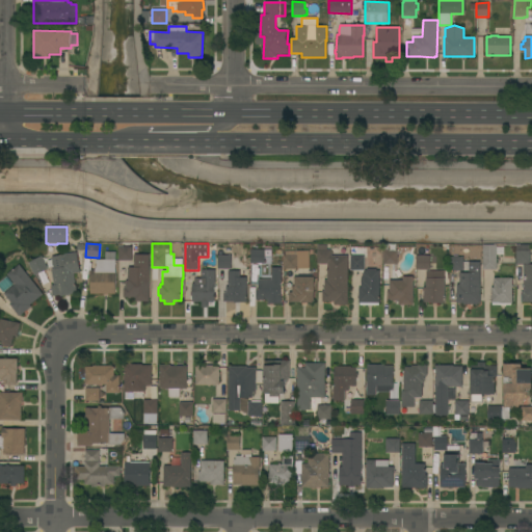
[(497,270),(482,270),(483,244),(497,244),(497,270)]
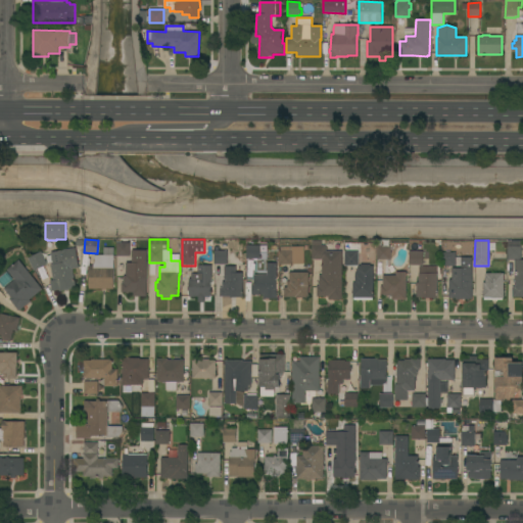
[(342,299),(329,299),(329,296),(317,296),(317,286),(319,286),(319,276),(322,276),(322,259),(312,259),(312,241),(322,241),(322,246),(326,245),(326,251),(342,251),(342,299)]
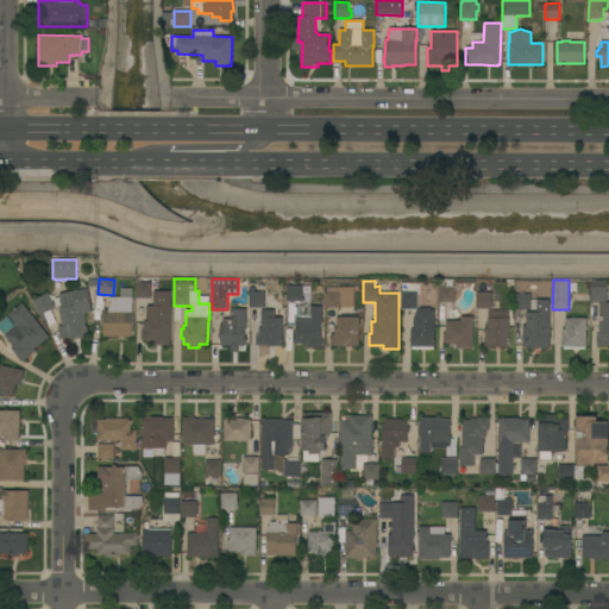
[(608,346),(597,346),(597,334),(600,334),(600,303),(591,303),(591,281),(607,281),(607,302),(608,302),(608,346)]
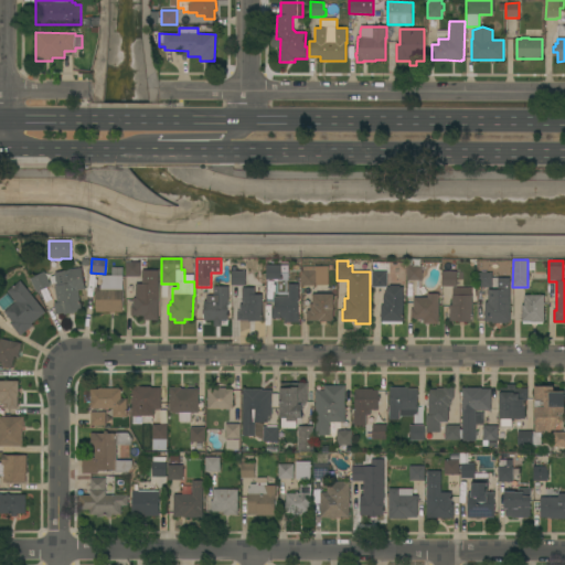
[(140,277),(126,277),(126,263),(140,263),(140,277)]
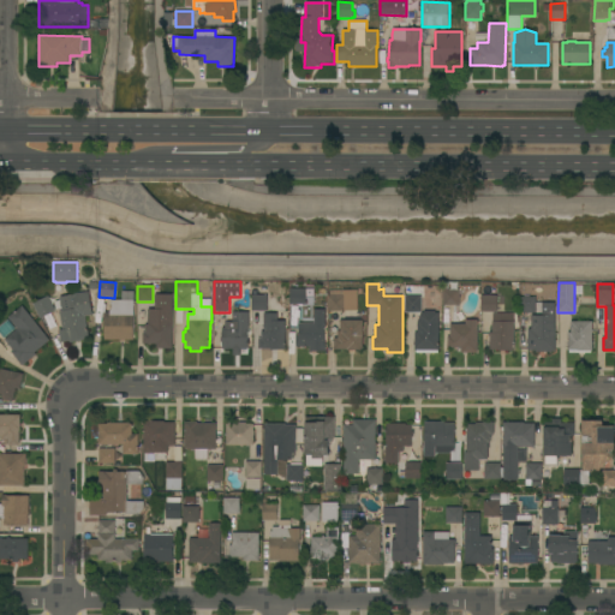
[(405,312),(405,297),(406,297),(406,286),(421,286),(422,312),(405,312)]
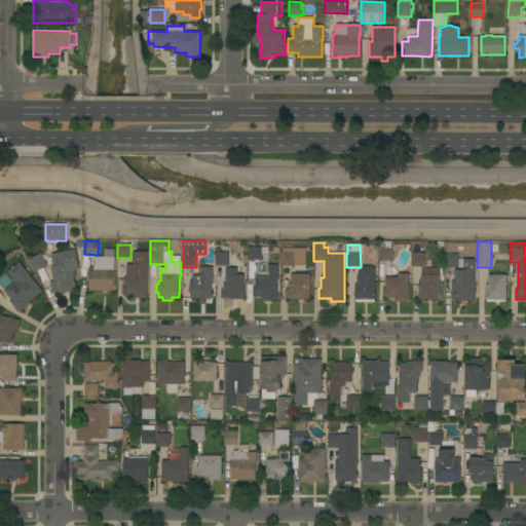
[(262,247),(262,260),(248,260),(249,247),(262,247)]
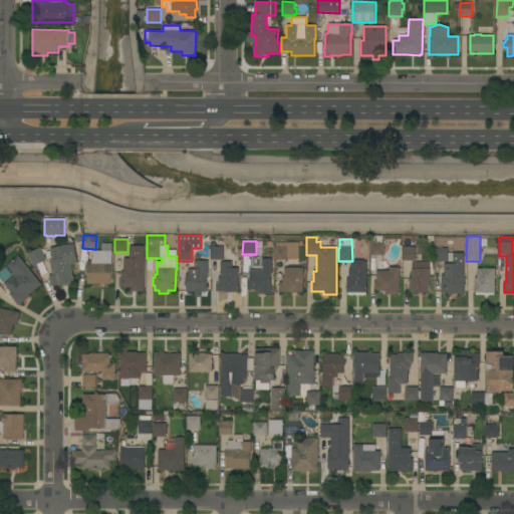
[(370,255),(370,241),(384,241),(384,255),(370,255)]
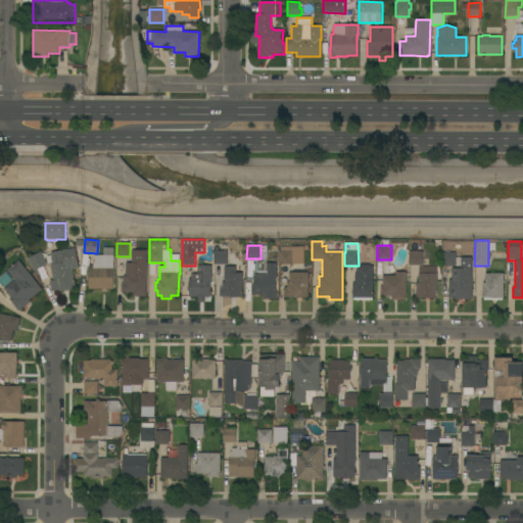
[(304,265),(279,265),(279,251),(281,251),(281,246),(304,246),(304,265)]
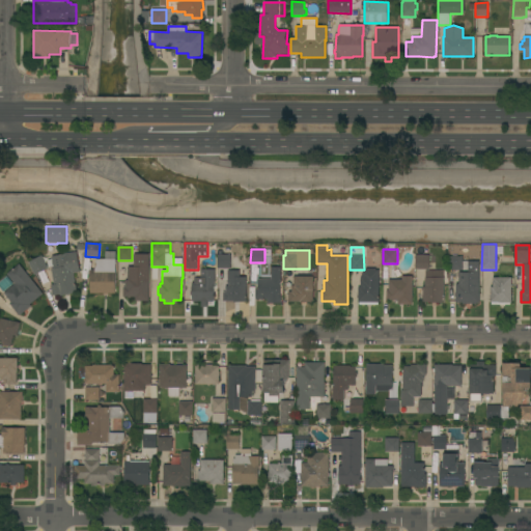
[(115,294),(90,294),(90,270),(94,270),(94,268),(95,268),(95,259),(106,259),(106,251),(115,251),(115,294)]
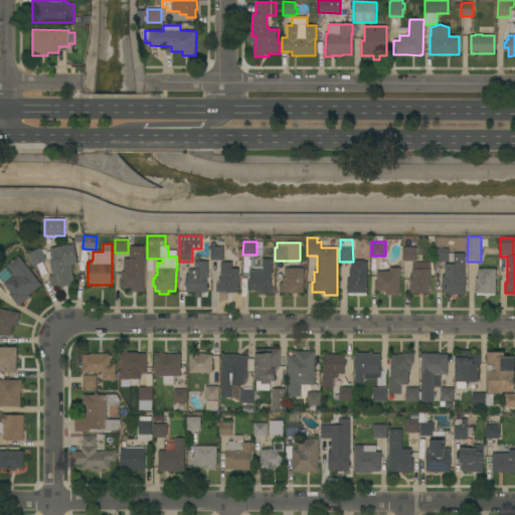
[(77,264),(71,265),(74,285),(58,287),(58,286),(51,287),(49,277),(52,276),(50,261),(52,260),(50,248),(74,244),(77,264)]
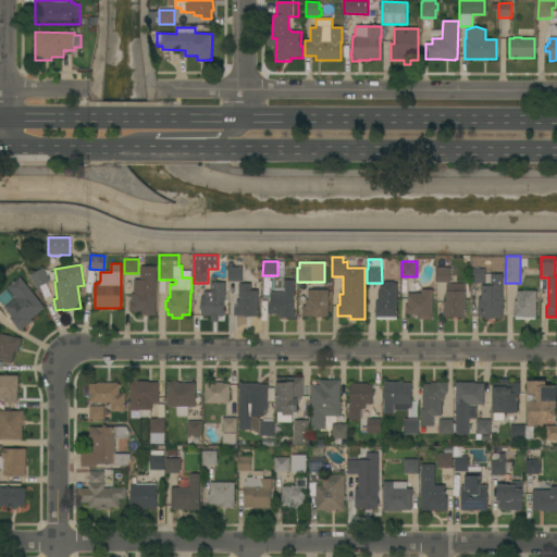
[(243,281),(239,281),(239,284),(230,284),(230,283),(229,283),(229,276),(226,276),(226,273),(229,273),(229,268),(233,268),(233,265),(237,265),(237,267),(243,267),(243,281)]
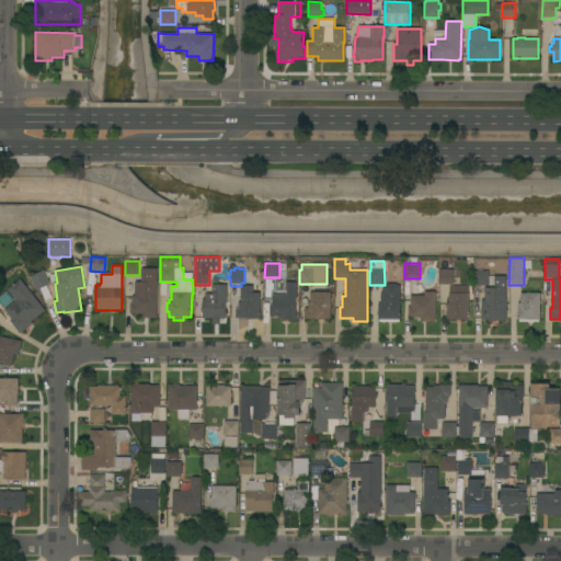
[(157,318),(142,318),(142,313),(130,313),(130,304),(133,304),(133,300),(132,300),(132,297),(133,297),(133,296),(135,296),(135,282),(141,282),(141,268),(158,268),(157,318)]
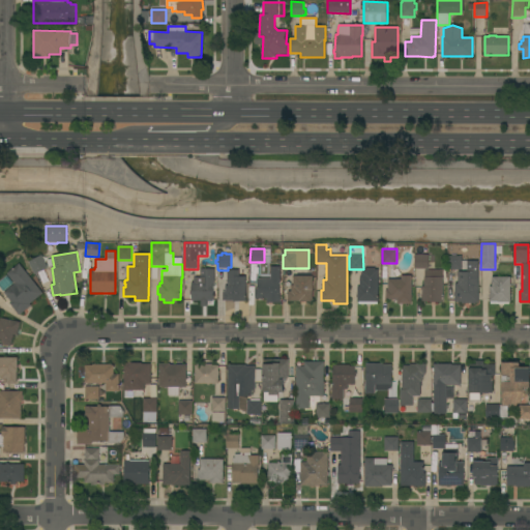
[(48,268),(35,274),(29,262),(41,255),(48,268)]
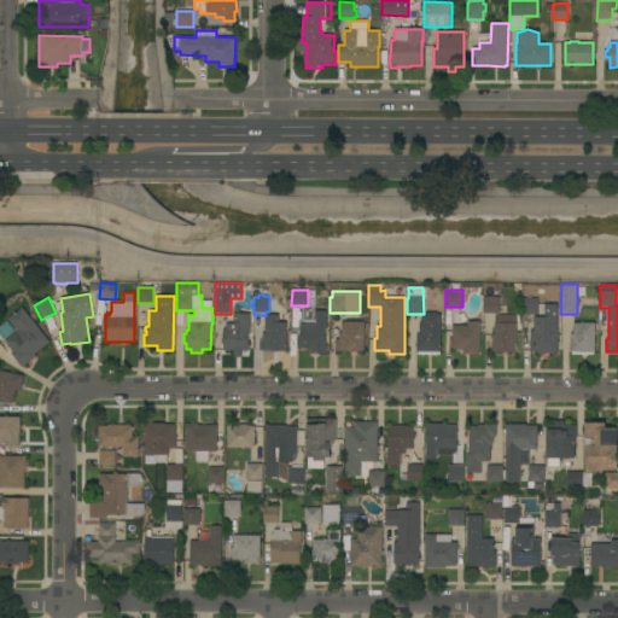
[(500,297),(501,313),(484,313),(484,297),(500,297)]
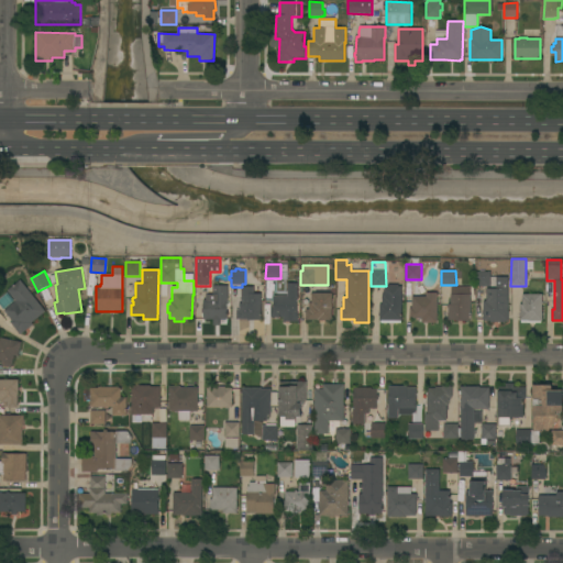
[(476,272),(490,272),(490,287),(476,287),(476,272)]
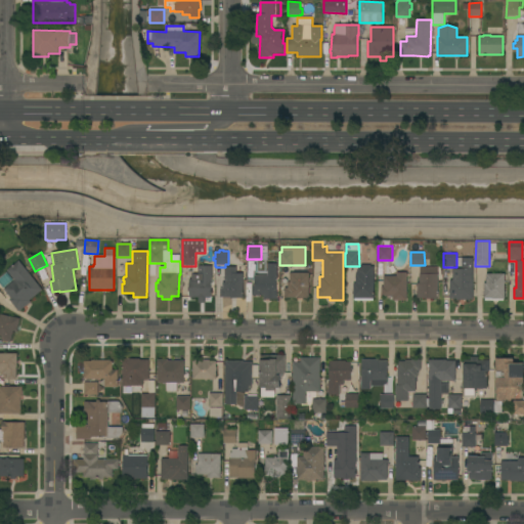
[(473,298),(471,298),(471,300),(456,300),(456,299),(450,299),(450,293),(449,293),(449,289),(450,289),(450,280),(453,280),(453,268),(463,268),(463,258),(474,258),(473,298)]
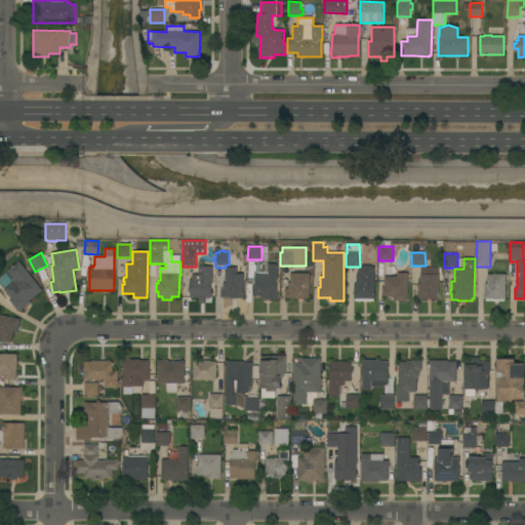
[(42,291),(30,301),(31,303),(18,313),(9,300),(11,299),(4,290),(14,281),(7,271),(18,261),(42,291)]
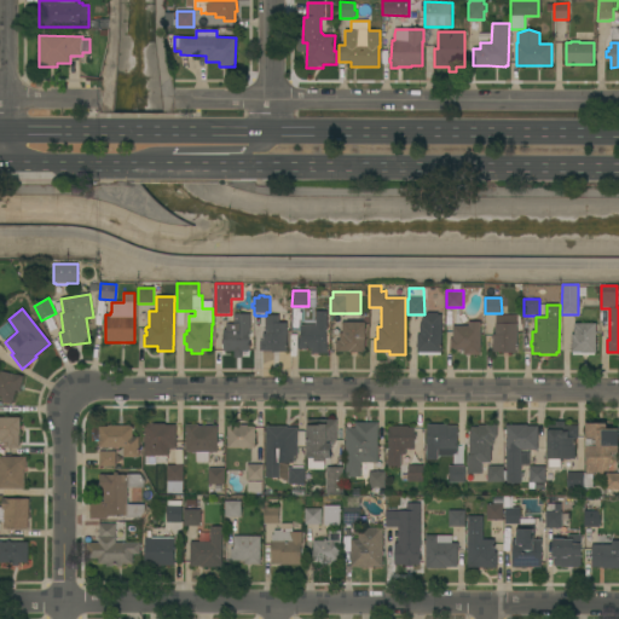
[(328,353),(312,353),(312,350),(299,350),(299,339),(302,339),(302,333),(301,333),(301,325),(317,325),(317,311),(328,312),(328,353)]
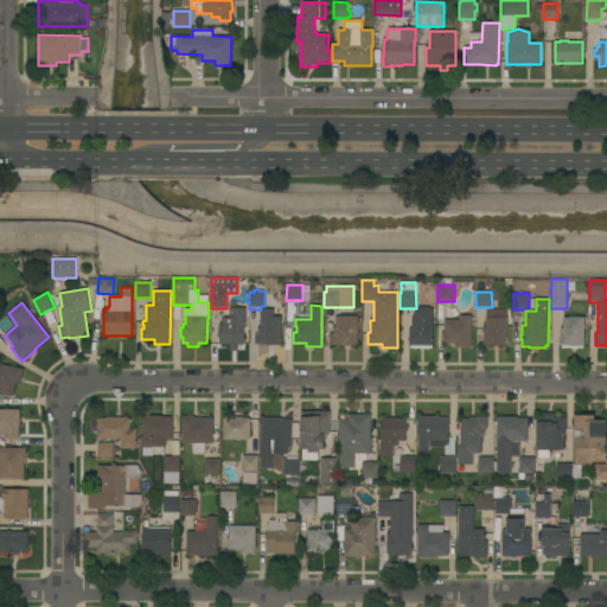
[(434,345),(433,346),(433,347),(410,349),(410,345),(409,345),(409,340),(409,337),(409,328),(413,328),(411,318),(414,318),(414,312),(417,310),(419,308),(419,307),(429,307),(429,308),(433,308),(434,345)]
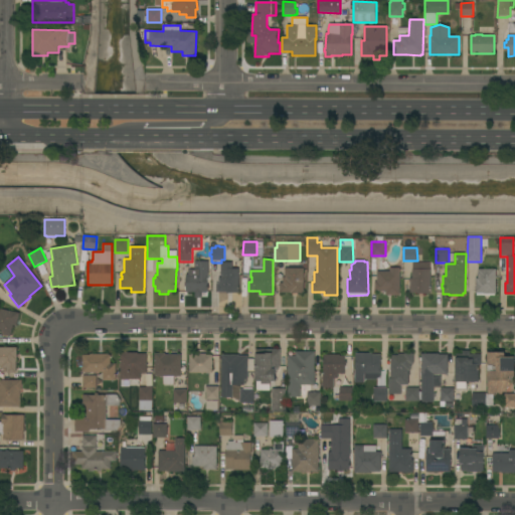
[(208,275),(207,293),(202,293),(201,298),(195,298),(195,293),(186,293),(186,287),(185,287),(185,282),(186,282),(186,275),(188,275),(188,270),(195,270),(195,262),(209,262),(208,275)]
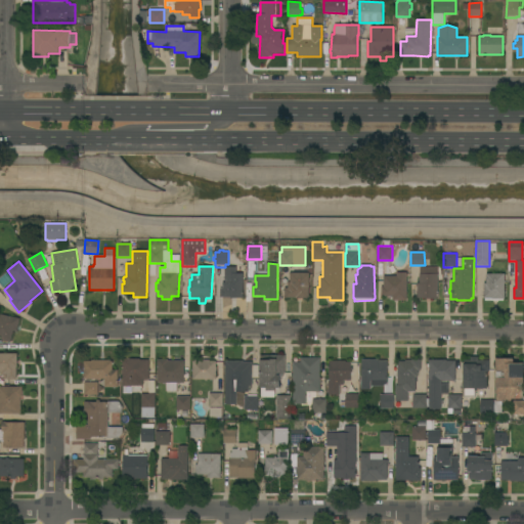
[(244,298),(230,298),(230,297),(220,297),(220,288),(222,288),(222,282),(225,282),(225,267),(236,267),(236,273),(244,273),(244,298)]
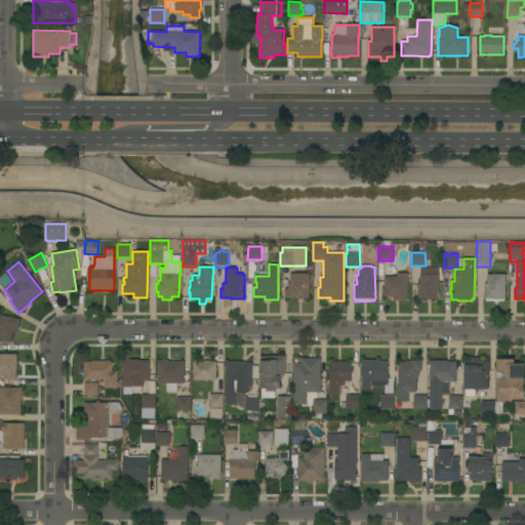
[(439,268),(439,299),(427,299),(427,298),(418,298),(418,294),(417,294),(417,291),(418,291),(418,284),(420,284),(421,268),(439,268)]
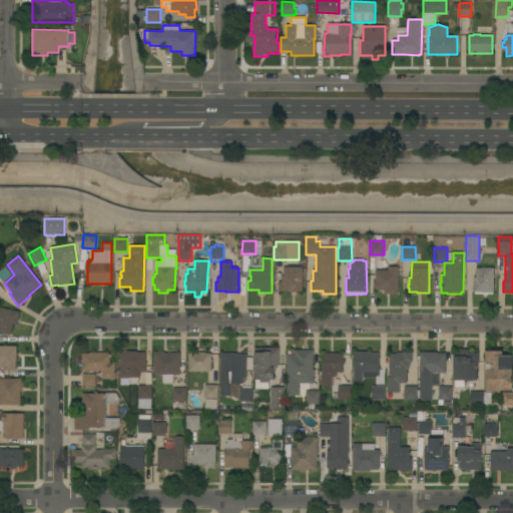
[(303,293),(290,293),(290,292),(279,292),(279,283),(282,283),(282,277),(284,277),(285,267),(303,267),(303,293)]
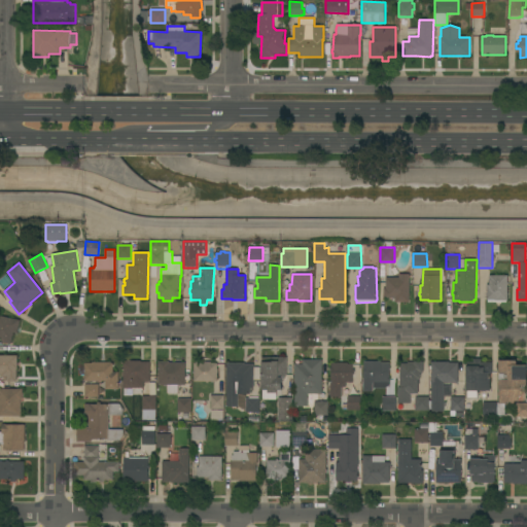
[(410,302),(395,302),(395,299),(384,299),(384,288),(386,288),(386,278),(399,278),(399,274),(410,274),(410,302)]
